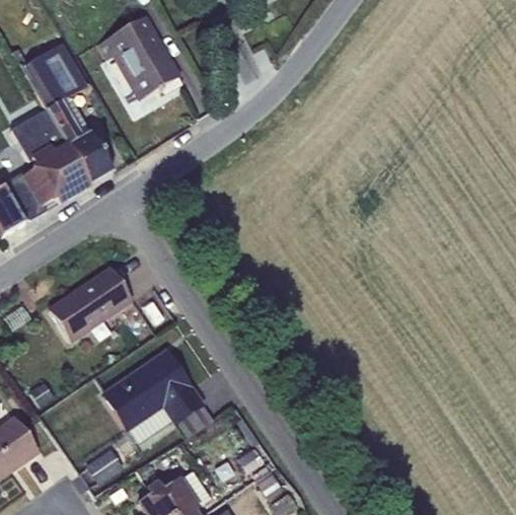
[(145,17),(99,43),(108,58),(117,55),(143,98),(158,89),(162,96),(183,83),(145,17)]
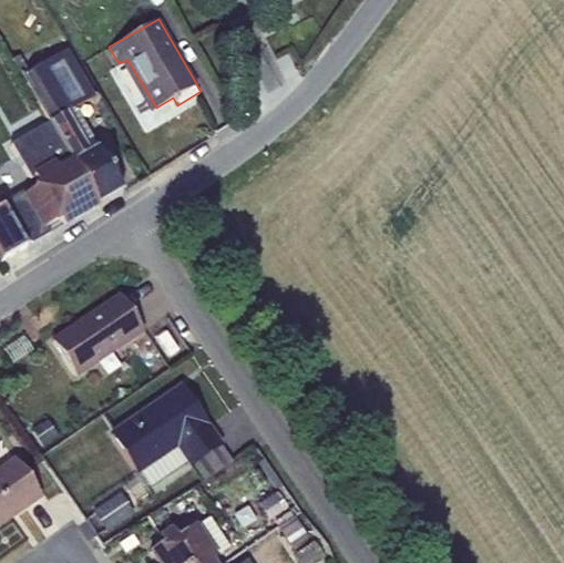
[(53,120),(100,203),(124,188),(75,104),(96,93),(69,48),(32,69),(26,72),(53,120)]
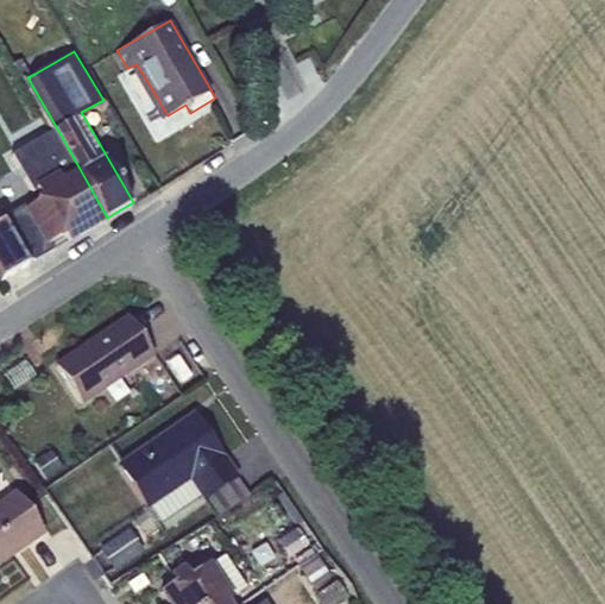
[(18,61),(27,77),(35,74),(25,57),(18,61)]
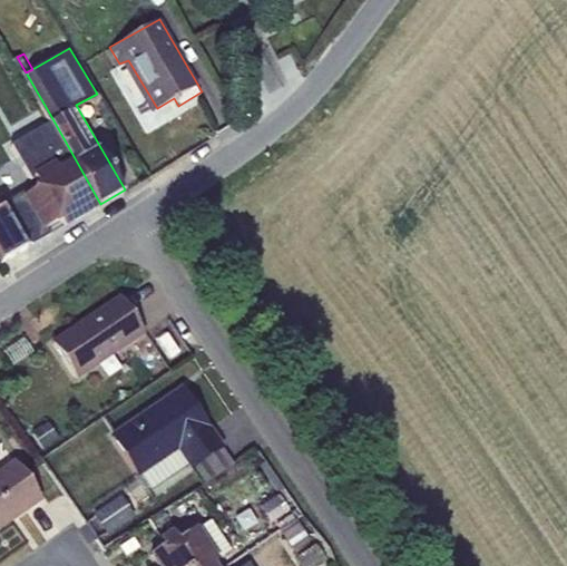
[(38,185),(5,205),(28,246),(52,232),(49,225),(72,212),(75,211),(79,216),(100,204),(54,120),(13,144),(38,185)]
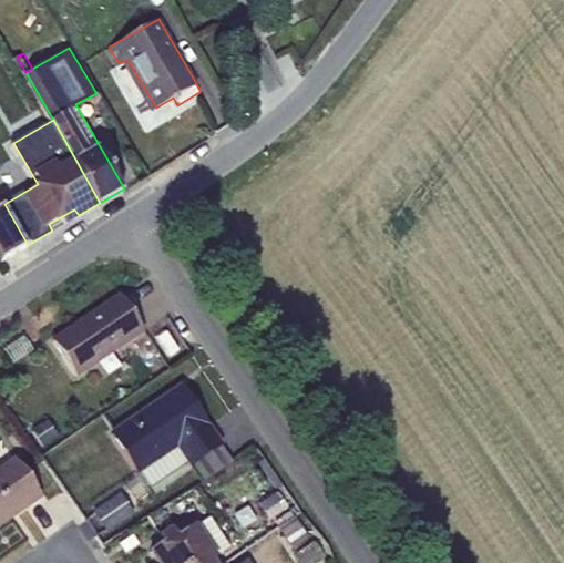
[(0,254),(2,259),(28,245),(4,204),(0,205),(0,254)]
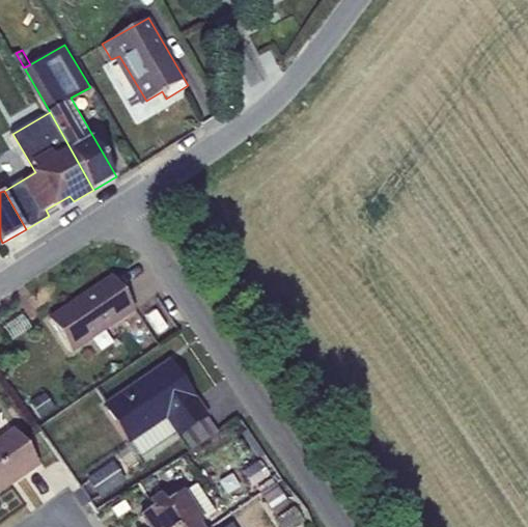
[(113,275),(49,315),(73,353),(137,312),(113,275)]
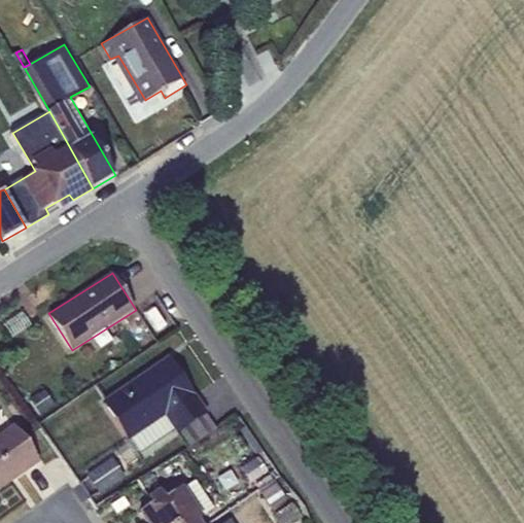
[(24,309),(5,321),(14,335),(32,322),(24,309)]
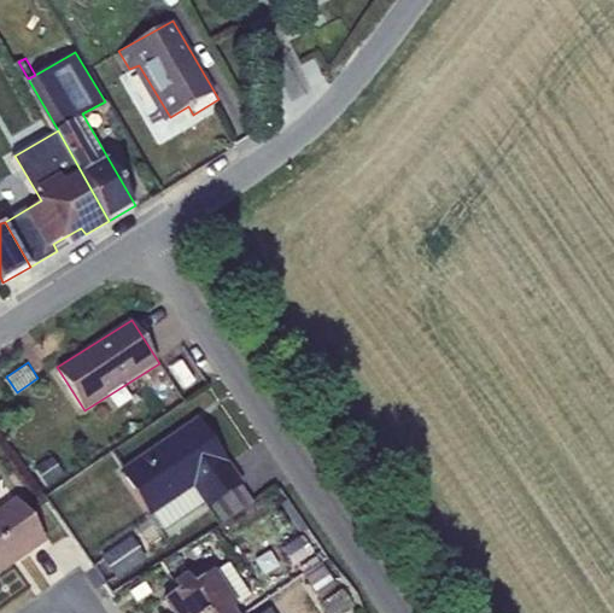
[(214,503),(243,482),(199,418),(124,470),(152,512),(165,526),(205,501),(209,506),(214,503)]
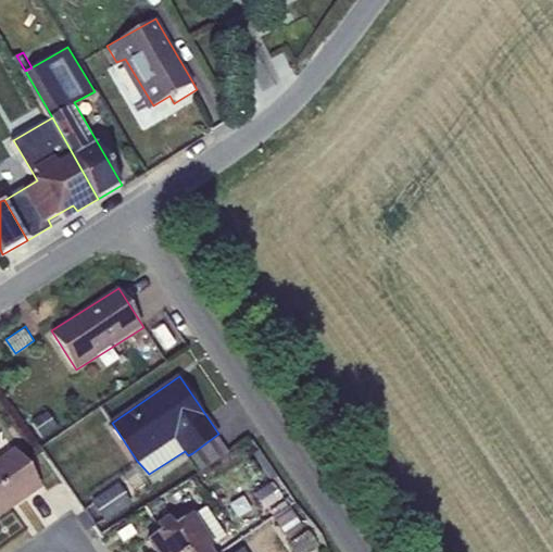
[(49,408),(33,419),(45,435),(60,423),(49,408)]
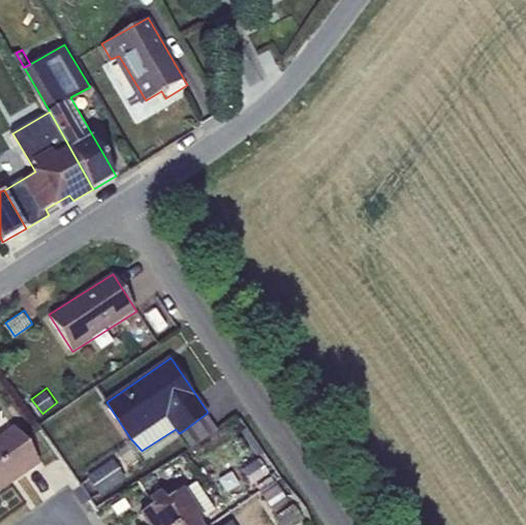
[(208,412),(183,431),(192,445),(219,429),(208,412)]
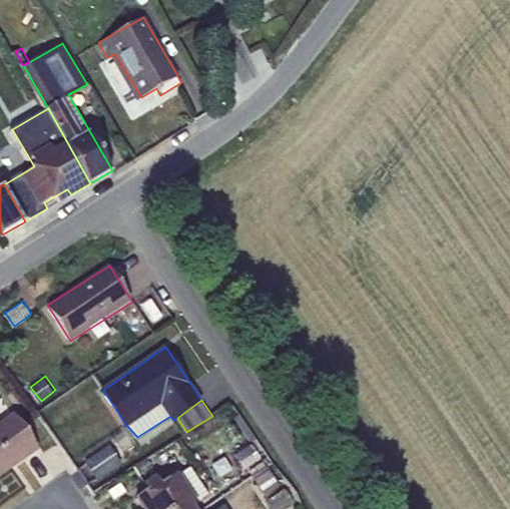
[(0,473),(39,446),(14,411),(1,421),(0,420),(0,473)]
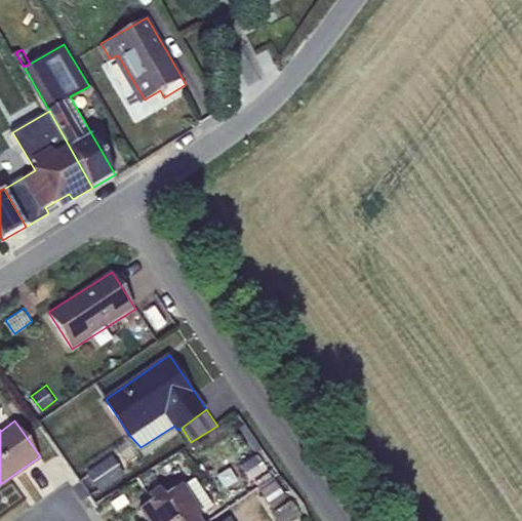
[(258,453),(242,464),(251,478),(268,468),(258,453)]
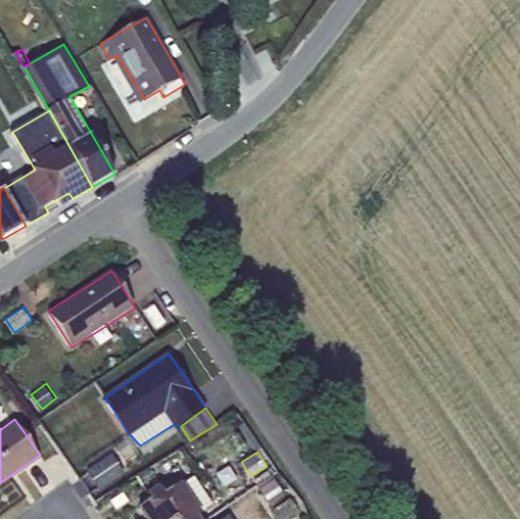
[(113,453),(90,469),(101,486),(125,470),(113,453)]
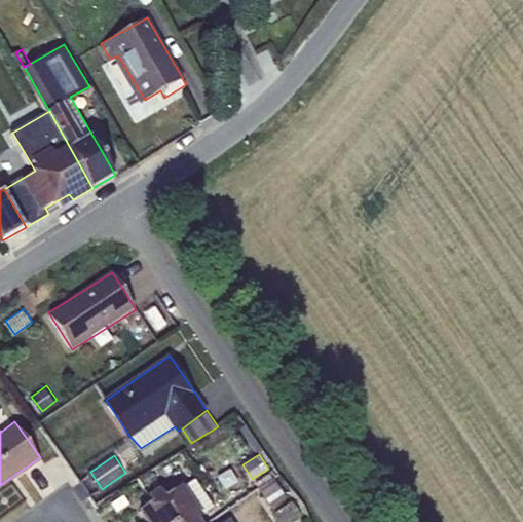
[(196,478),(182,485),(201,515),(215,506),(196,478)]
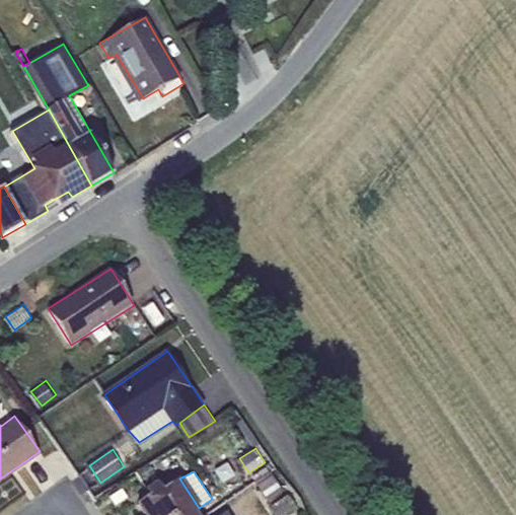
[(275,474),(258,485),(268,501),(285,490),(275,474)]
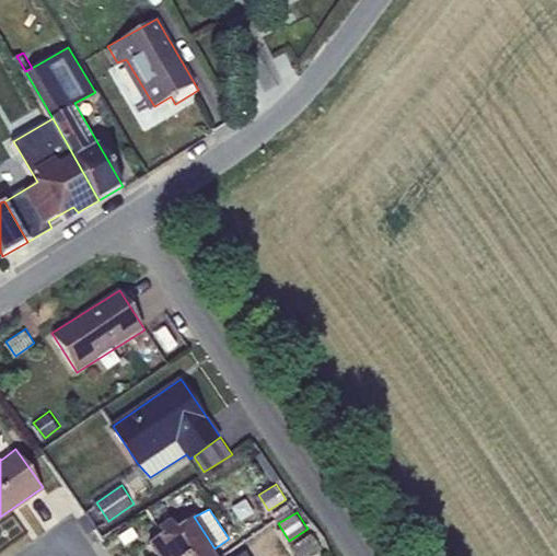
[(215,548),(194,517),(176,529),(171,520),(160,528),(163,533),(150,542),(158,553),(160,552),(162,555),(212,555),(209,552),(215,548)]
